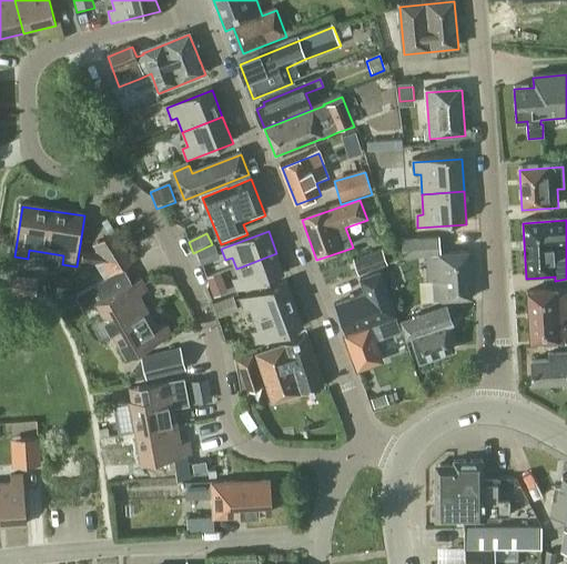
[(403,241),(404,260),(427,259),(429,283),(434,283),(435,302),(473,300),(468,254),(442,257),(441,238),(403,241)]
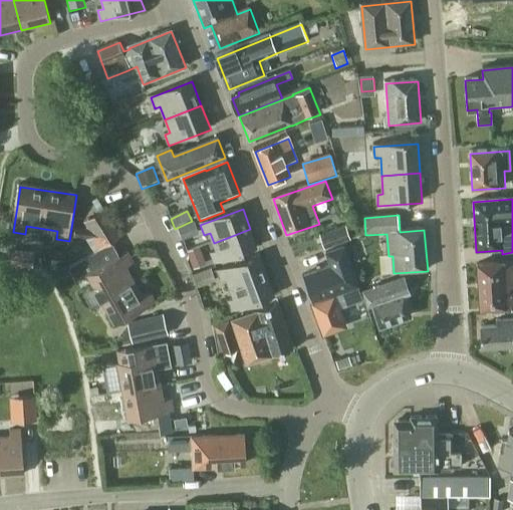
[(199,236),(195,224),(178,230),(183,242),(199,236)]
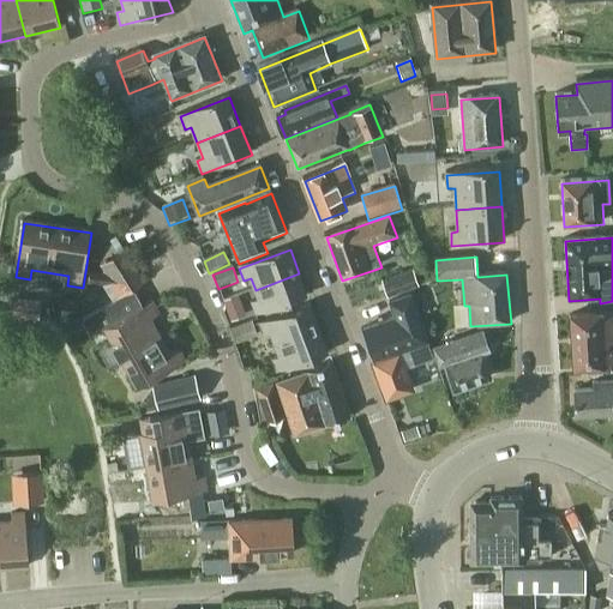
[(389,295),(419,285),(414,270),(384,281),(389,295)]
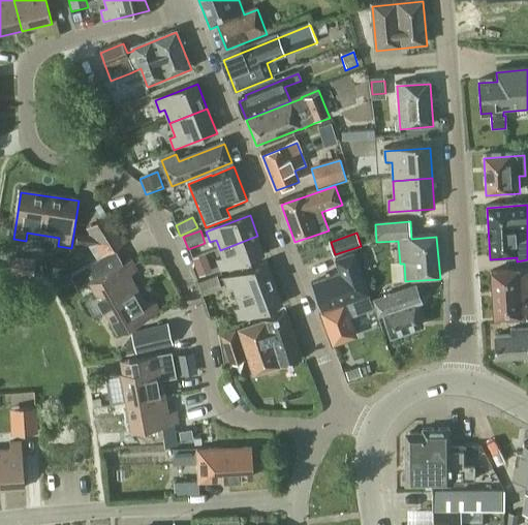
[(112,238),(96,235),(94,249),(98,253),(110,254),(112,238)]
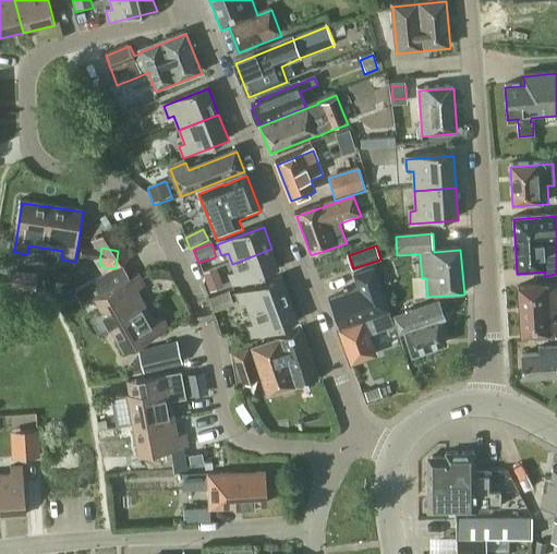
[(279,272),(271,249),(232,264),(235,274),(229,276),(233,288),(279,272)]
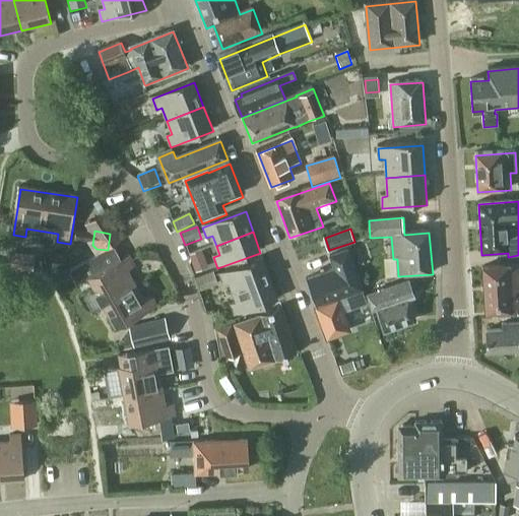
[(103,306),(117,330),(157,308),(151,297),(144,300),(136,286),(129,272),(136,268),(129,257),(121,262),(121,261),(115,251),(70,275),(76,286),(88,280),(103,306)]
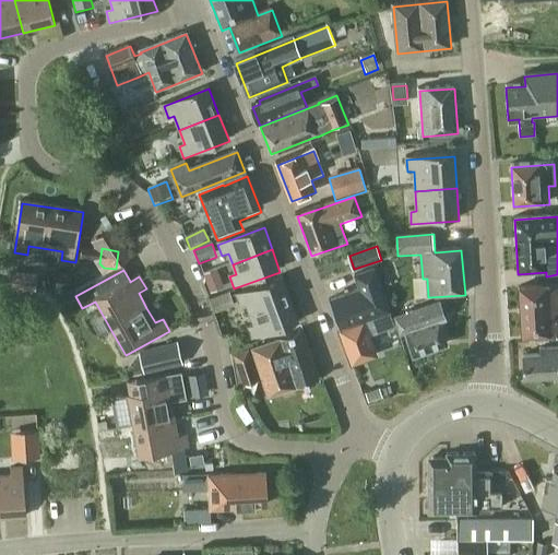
[(377,358),(365,322),(391,315),(376,270),(356,276),(360,291),(331,302),(341,331),(340,331),(352,367),(377,358)]
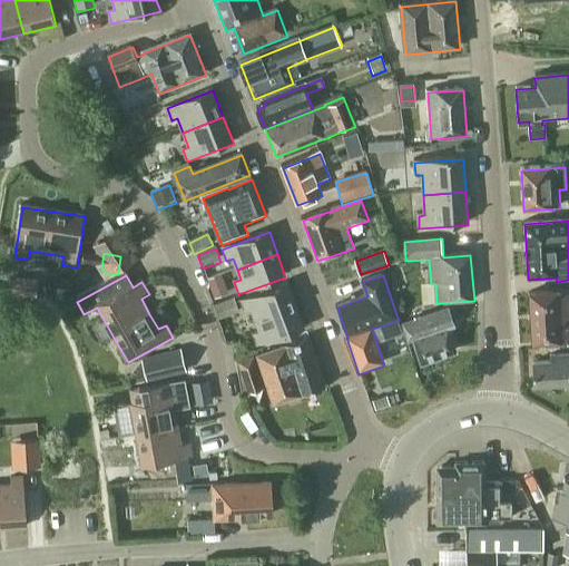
[(38,282),(10,279),(8,296),(36,300),(38,282)]
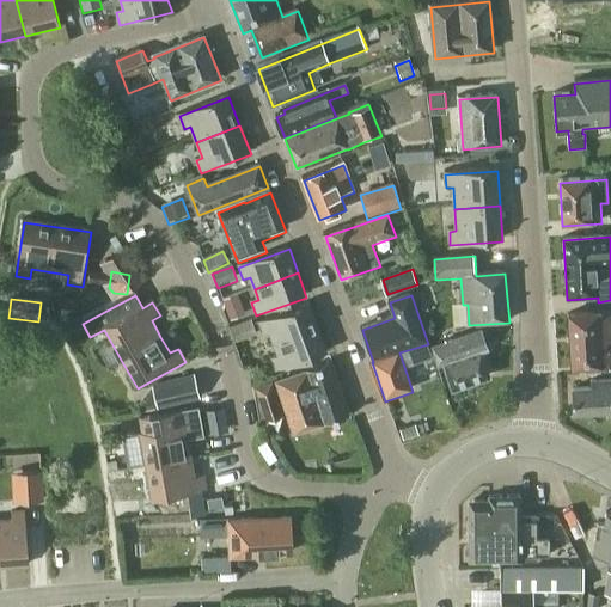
[(270,333),(275,345),(279,357),(273,360),(277,373),(328,355),(310,305),(260,324),(264,336),(270,333)]
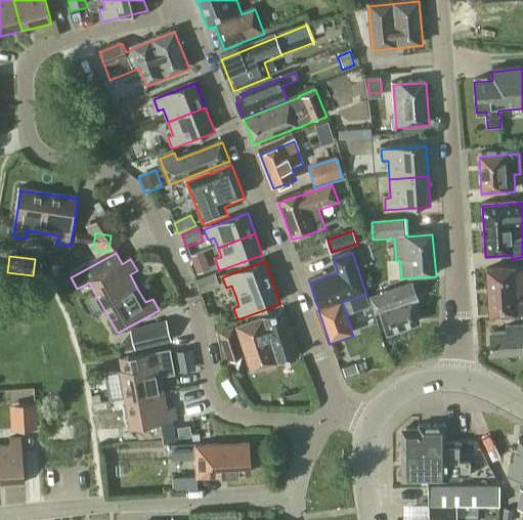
[(489,317),(522,315),(522,269),(486,271),(489,317)]
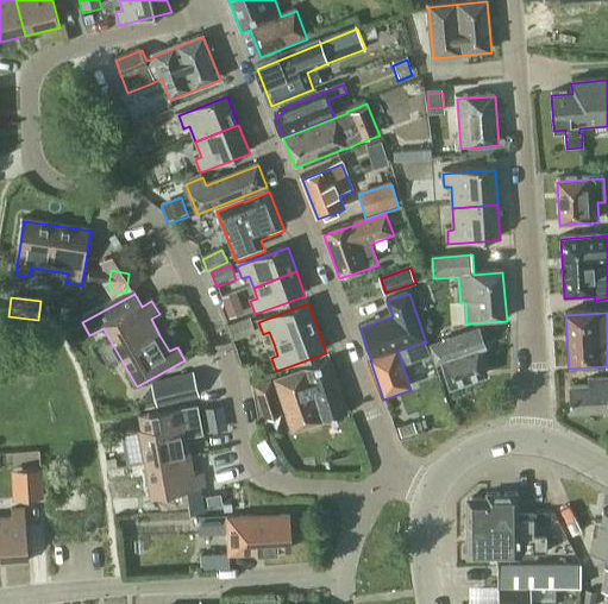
[(256,335),(250,320),(229,328),(233,344),(256,335)]
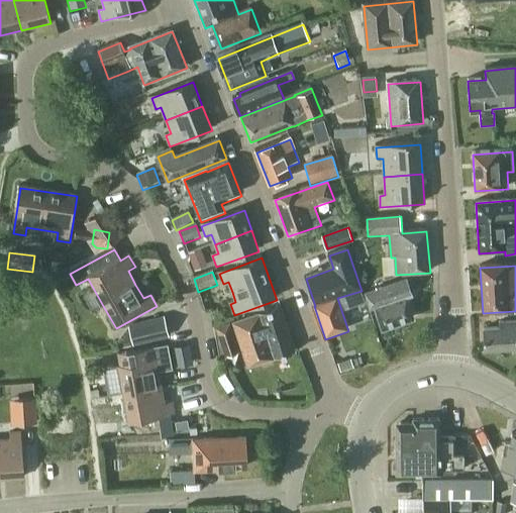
[(412,296),(407,282),(366,295),(371,310),(375,309),(383,331),(414,320),(407,298),(412,296)]
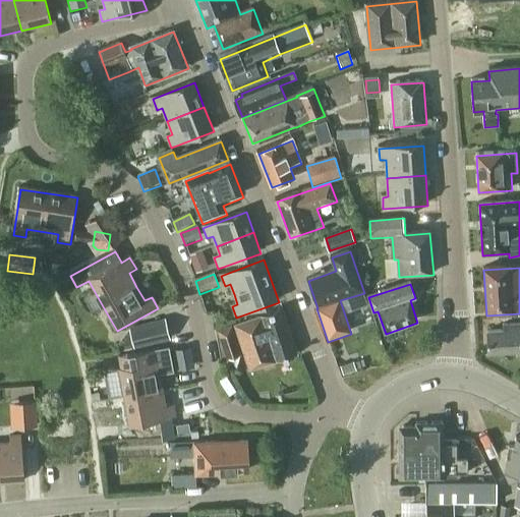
[(236,327),(250,371),(298,356),(283,311),(236,327)]
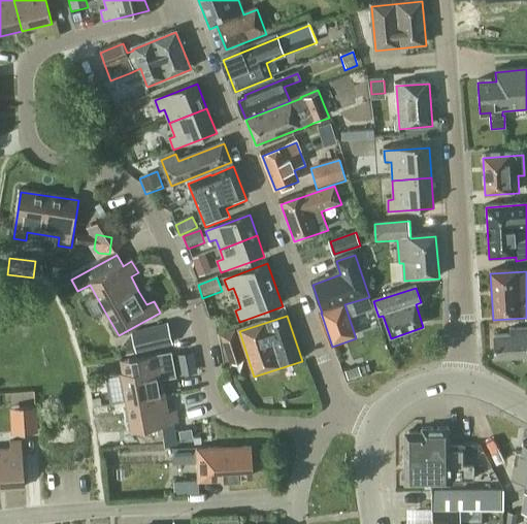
[(172,348),(166,325),(131,333),(136,356),(172,348)]
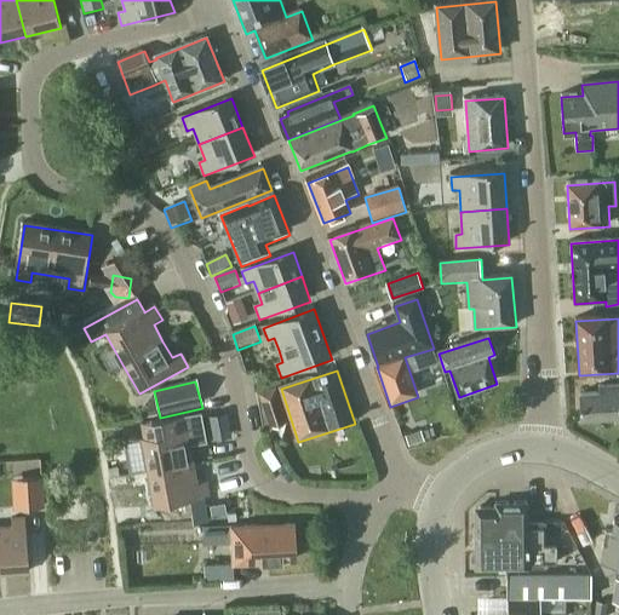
[(618,388),(599,389),(600,396),(580,397),(582,421),(615,420),(615,424),(618,423),(618,388)]
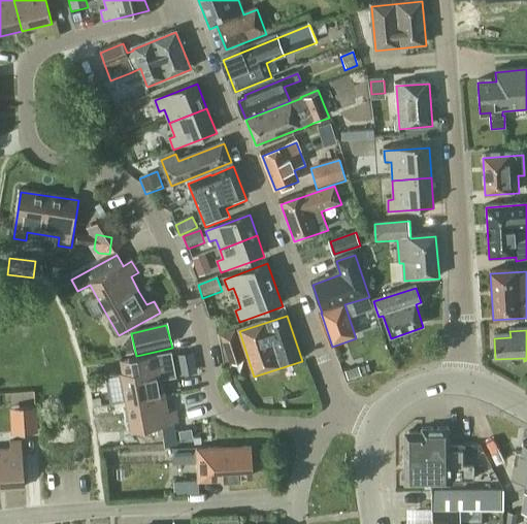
[(244,361),(235,332),(221,337),(230,365),(244,361)]
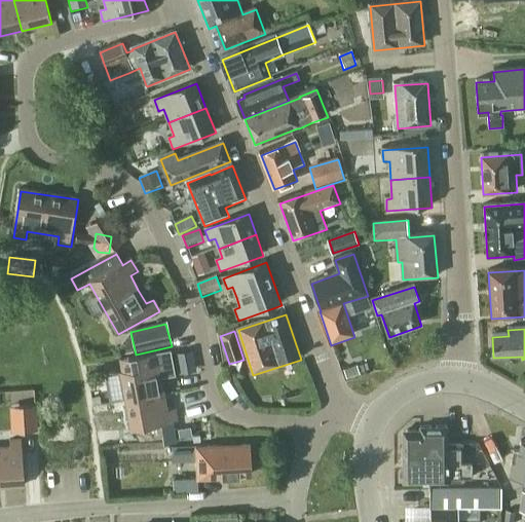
[(172,351),(129,360),(119,361),(126,403),(164,396),(162,380),(177,377),(172,351)]
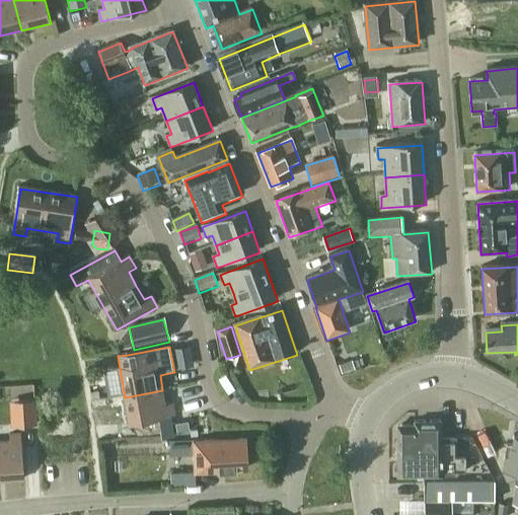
[(189,347),(173,350),(177,369),(193,366),(189,347)]
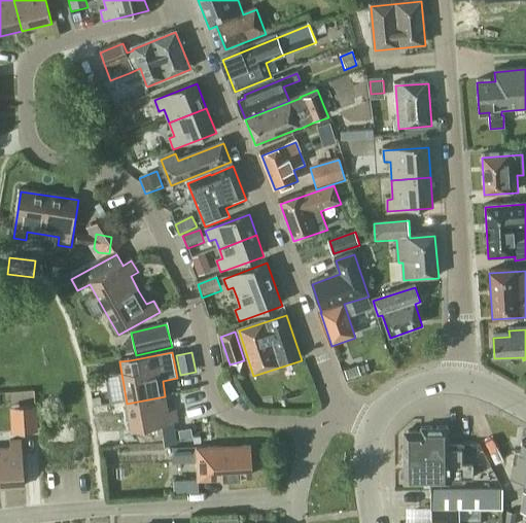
[(348,377),(361,373),(358,363),(345,369),(348,377)]
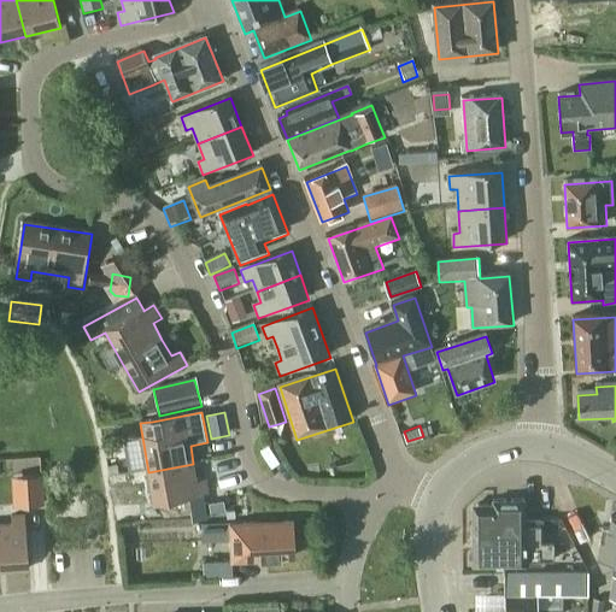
[(193,464),(148,472),(154,506),(209,496),(206,481),(197,483),(193,464)]
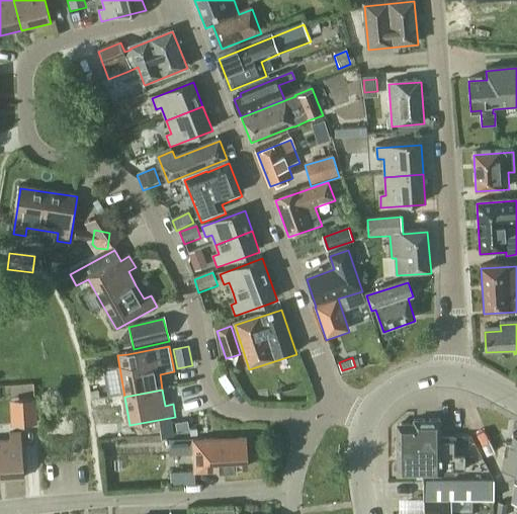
[(35,401),(21,402),(22,428),(37,427),(35,401)]
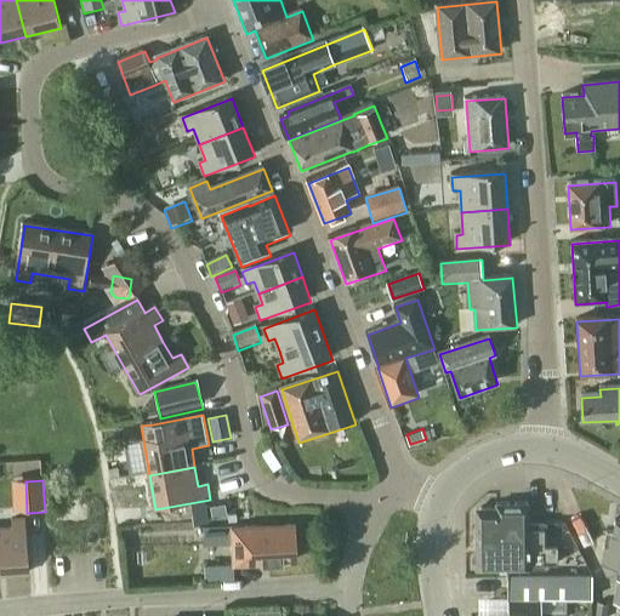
[(547,566),(558,566),(587,565),(567,525),(528,525),(528,506),(496,506),(496,511),(482,511),(476,515),(476,572),(547,571),(547,566)]
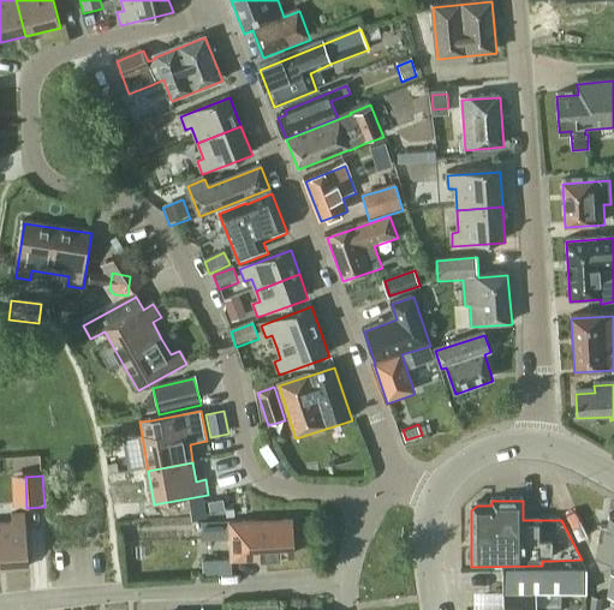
[(222,502),(208,504),(209,514),(225,512),(222,502)]
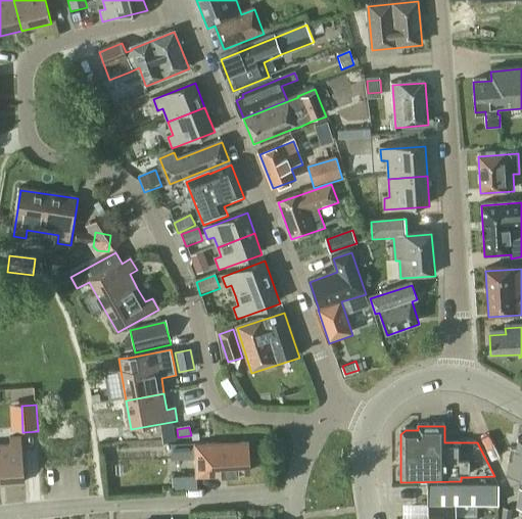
[(11,445),(0,445),(0,486),(26,485),(22,439),(10,440),(11,445)]
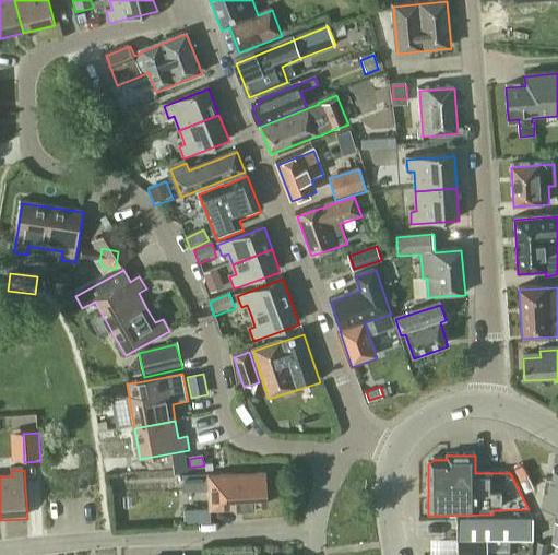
[(557,471),(554,471),(553,481),(546,481),(542,510),(546,520),(557,522),(557,471)]
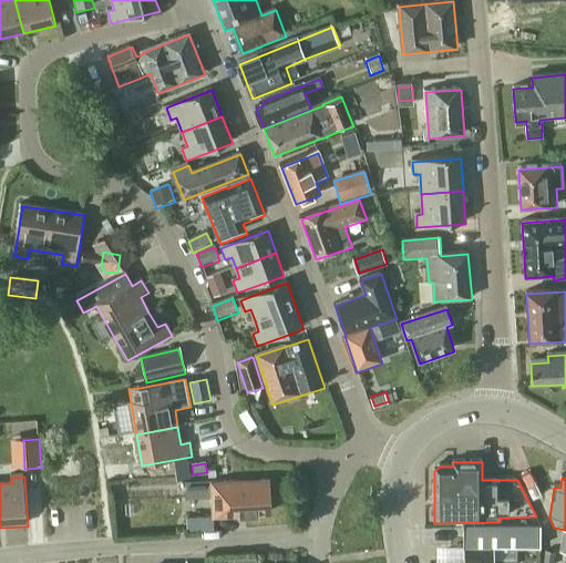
[(271,513),(270,481),(212,484),(185,485),(186,500),(213,499),(214,519),(242,517),(242,515),(271,513)]
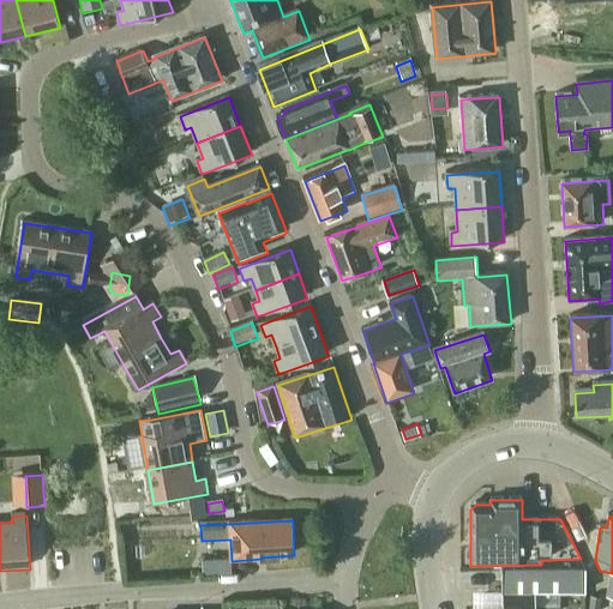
[(202,577),(232,576),(232,561),(202,561),(202,577)]
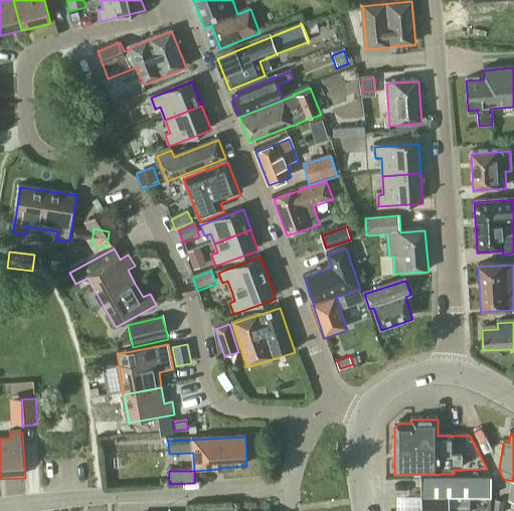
[(491,480),(420,480),(420,510),(449,510),(449,498),(491,499),(491,480)]
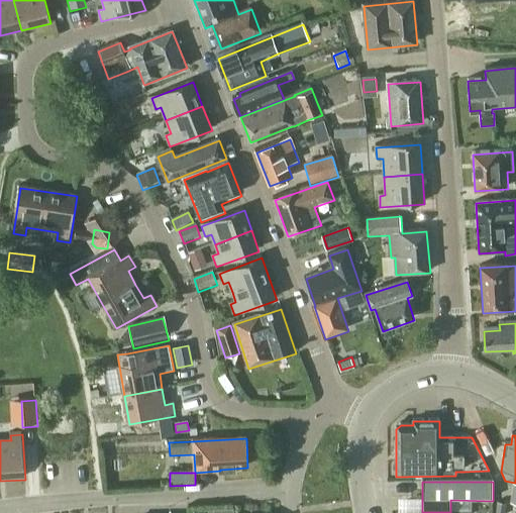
[(505,512),(506,505),(497,504),(496,512),(505,512)]
